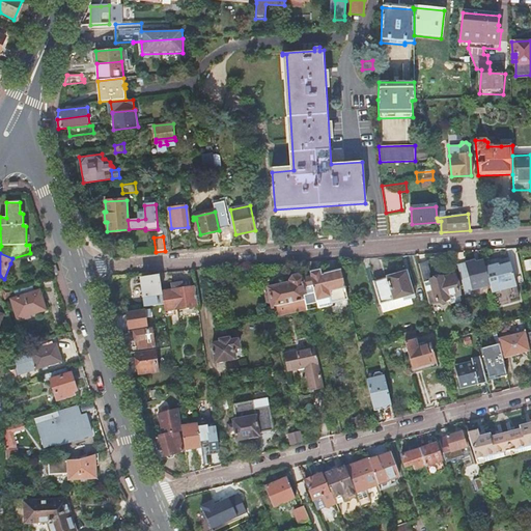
[(483,263),(490,286),(491,289),(492,294),(516,287),(509,259),(498,261),(498,259),(483,263)]
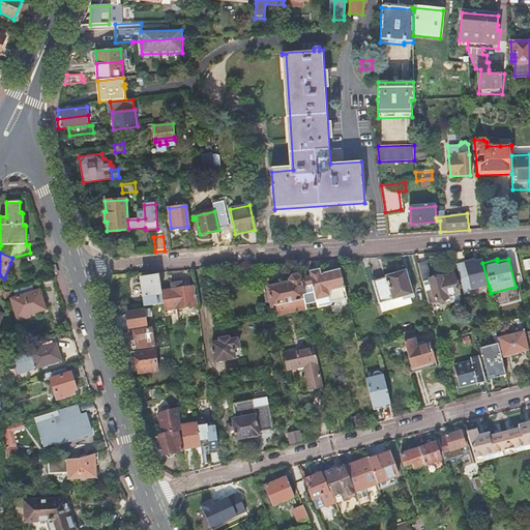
[(474,261),(457,265),(464,296),(472,294),(472,293),(471,290),(489,286),(482,263),(482,261),(474,263),(474,261)]
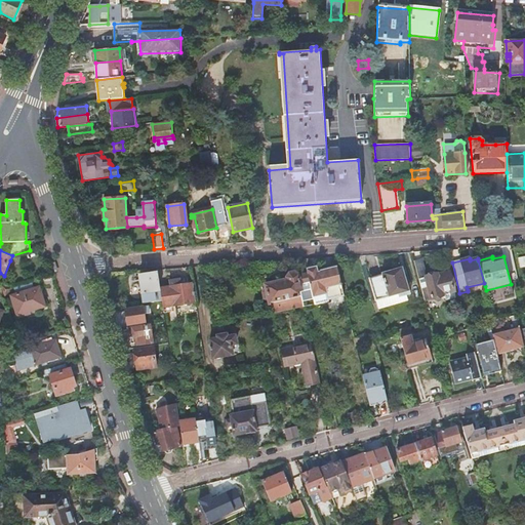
[(269,304),(271,304),(277,303),(300,297),(303,308),(314,305),(311,289),(301,291),(299,285),(310,283),(307,270),(304,259),(295,260),(297,273),(301,276),(298,277),(297,275),(293,273),(289,274),(286,277),(286,279),(281,280),(282,281),(265,285),(269,304)]
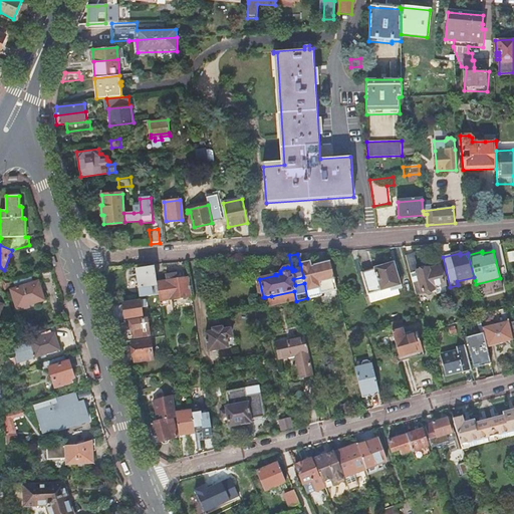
[(414,254),(406,256),(416,295),(433,290),(432,286),(444,283),(440,269),(429,272),(428,269),(419,271),(414,254)]
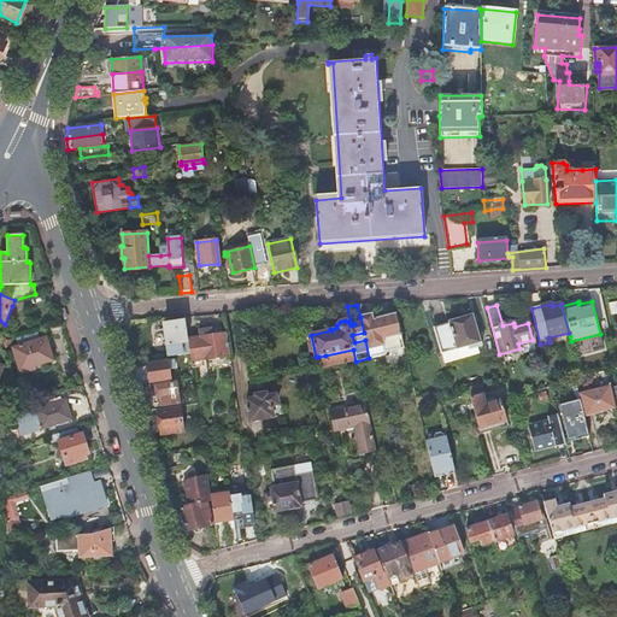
[(289,313),(280,315),(281,322),(282,324),(288,323),(291,321),(289,313)]
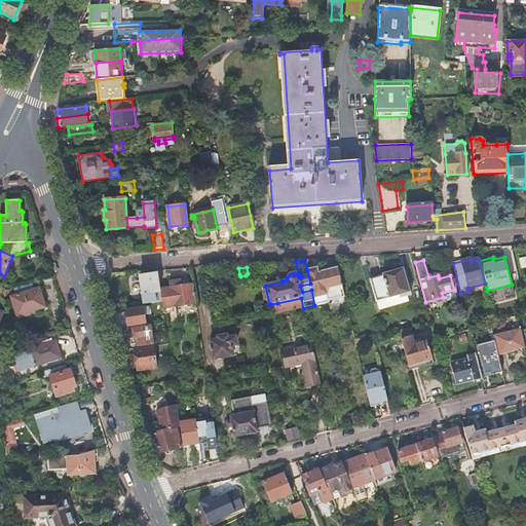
[(316,268),(307,270),(310,284),(311,288),(310,288),(311,290),(314,305),(329,302),(329,301),(322,272),(321,272),(317,273),(316,268)]
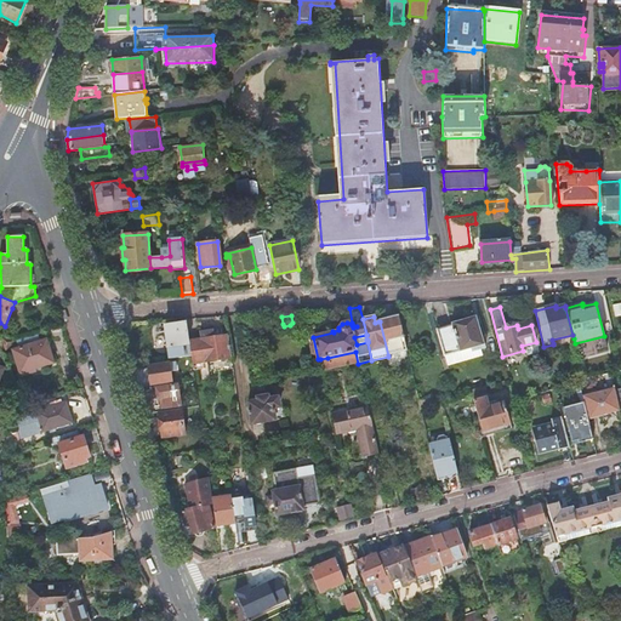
[(380,322),(388,355),(406,351),(398,318),(380,322)]
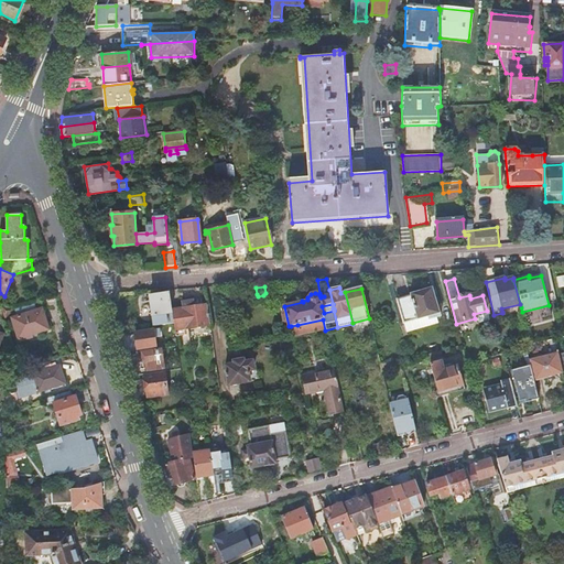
[(431,289),(409,294),(410,296),(419,328),(437,323),(435,314),(437,313),(431,289)]
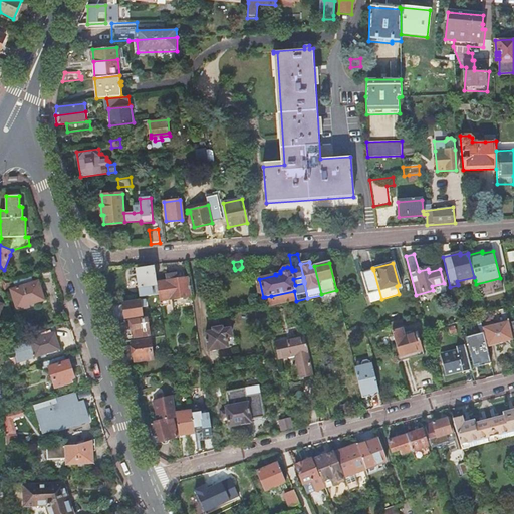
[(157,282),(155,267),(137,270),(139,287),(157,284),(157,282)]
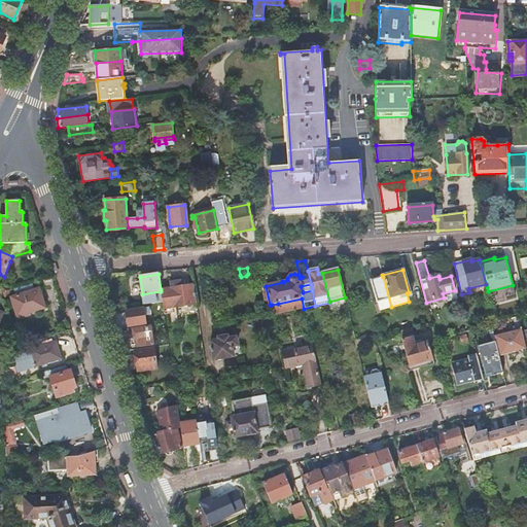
[(380,310),(391,307),(383,277),(371,280),(380,310)]
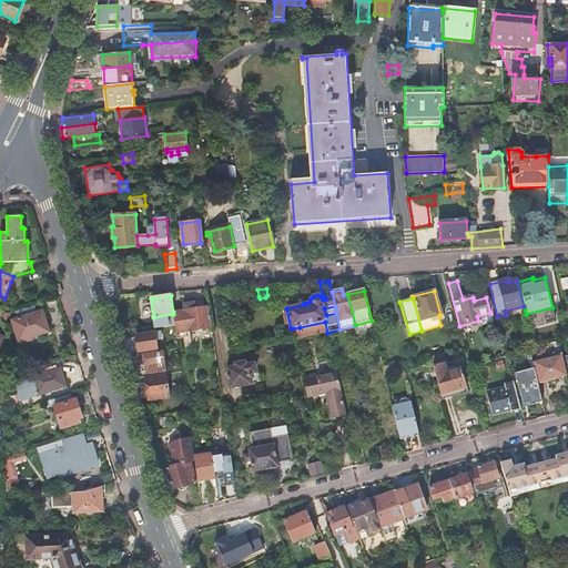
[(173,314),(175,326),(176,338),(188,337),(188,332),(212,327),(209,307),(195,308),(194,302),(183,304),(184,311),(173,312),(173,314)]
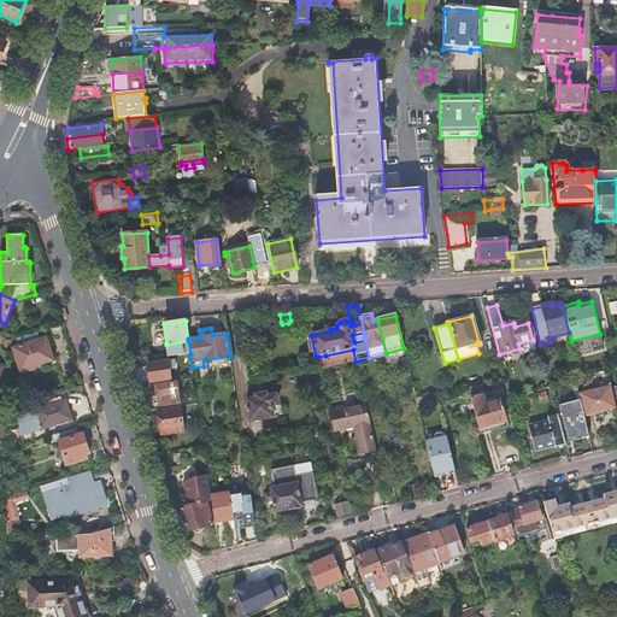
[(246,335),(239,336),(240,347),(247,346),(250,342),(250,338),(246,335)]
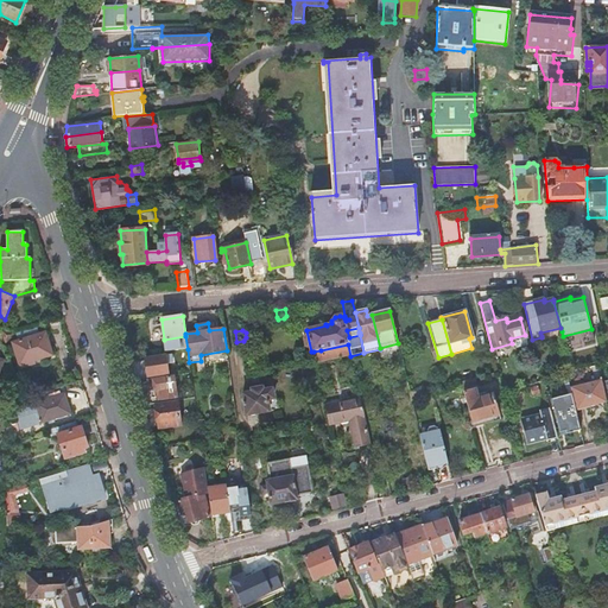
[(48,340),(45,333),(12,343),(20,367),(35,363),(35,361),(52,356),(48,340)]
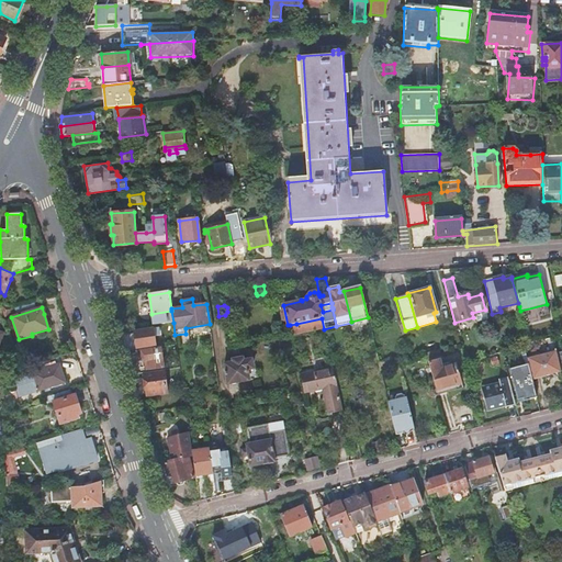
[(296,324),(299,334),(324,329),(322,318),(296,324)]
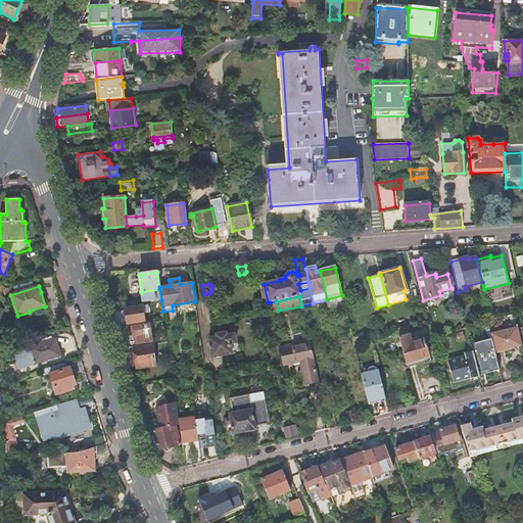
[(270,302),(271,308),(271,313),(278,311),(276,301),(270,302)]
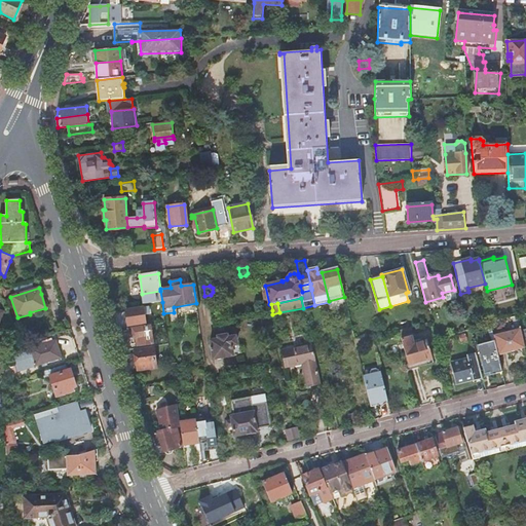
[(134,326),(143,325),(145,324),(144,314),(149,314),(148,307),(125,310),(127,327),(134,326)]
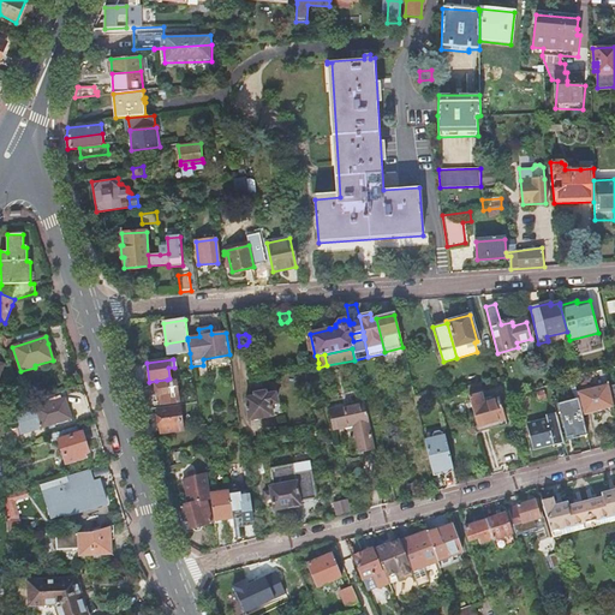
[(573,377),(580,375),(577,362),(569,363),(573,377)]
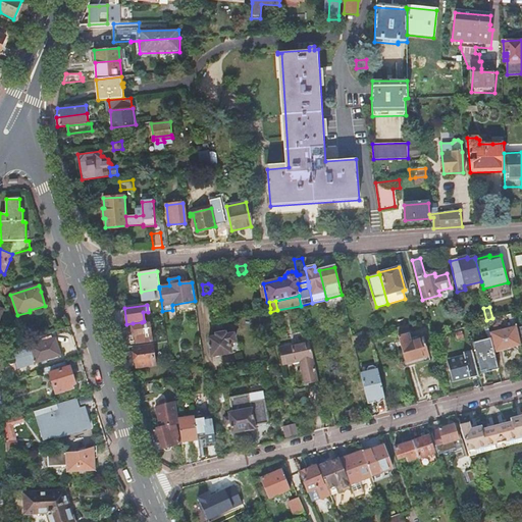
[(142,323),(133,324),(134,326),(131,326),(133,335),(136,335),(137,343),(152,342),(149,323),(142,324),(142,323)]
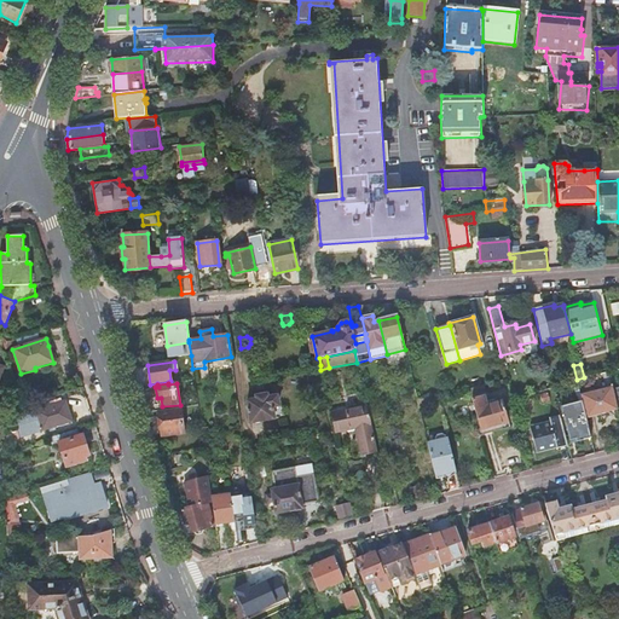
[(613,389),(612,387),(580,395),(586,418),(618,410),(613,389)]
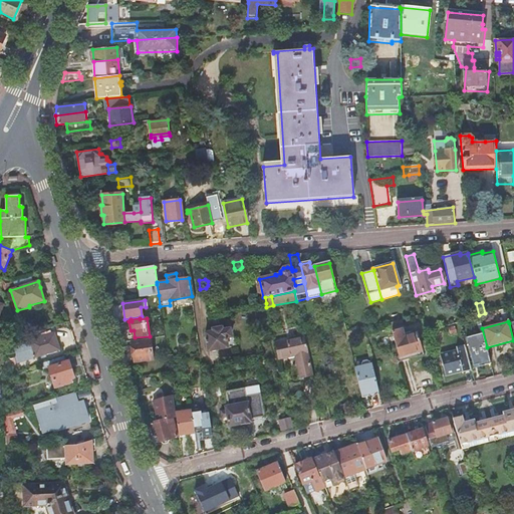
[(213,331),(206,332),(209,350),(229,347),(227,337),(232,336),(230,327),(223,329),(223,326),(213,328),(213,331)]
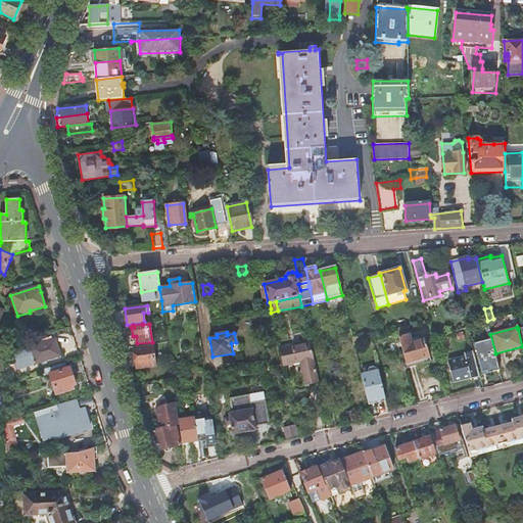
[(409,334),(398,337),(399,342),(402,351),(407,368),(430,361),(424,339),(411,343),(409,334)]
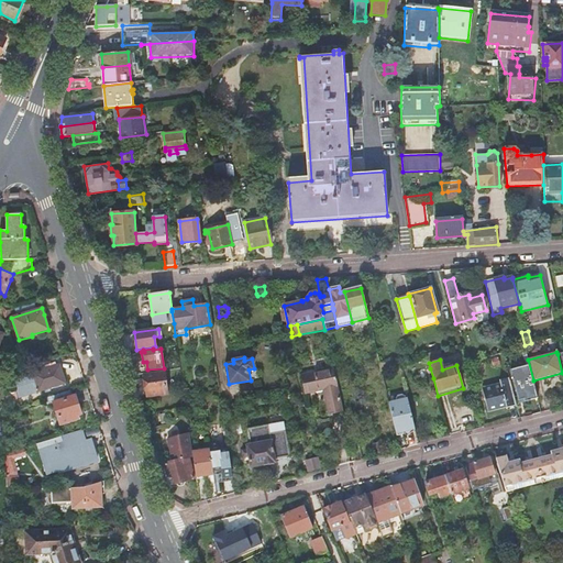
[(37,371),(13,378),(19,396),(66,382),(61,364),(51,366),(50,362),(35,366),(37,371)]
